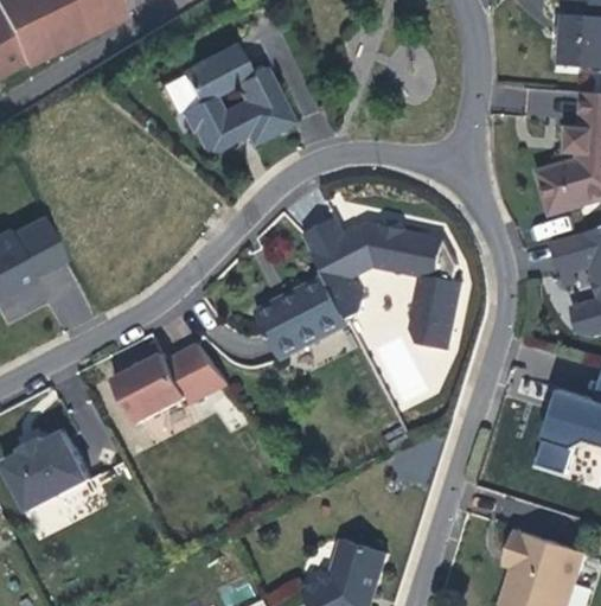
[(116,13),(109,0),(0,0),(0,29),(16,58),(17,61),(116,13)]
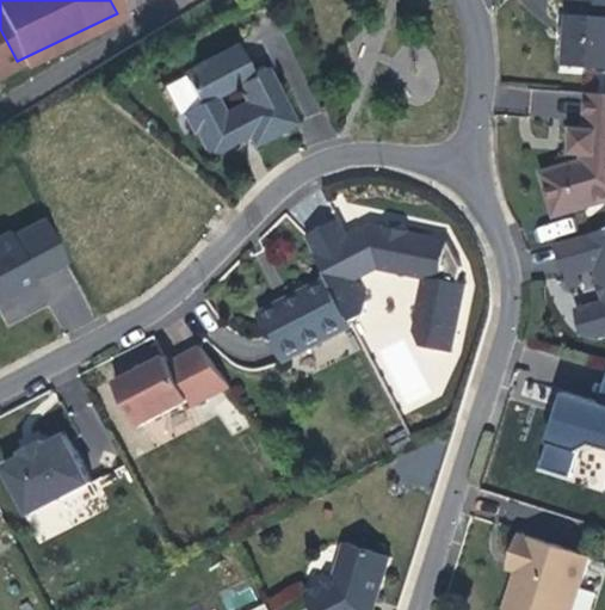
[(561,65),(604,68),(604,0),(566,0),(566,12),(565,13),(565,18),(563,32),(561,65)]
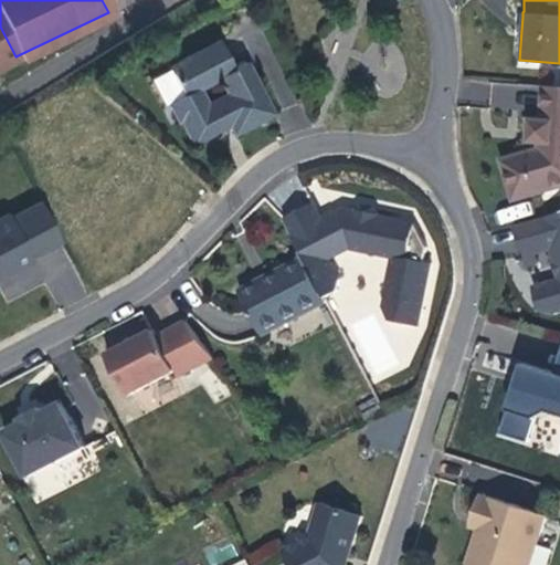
[(0,62),(14,54),(0,27),(0,62)]
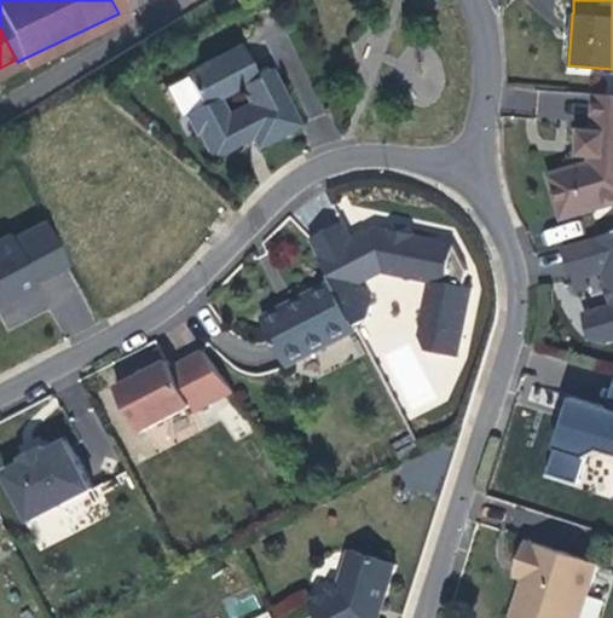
[(192,102),(179,109),(181,114),(178,115),(186,131),(190,130),(203,155),(236,138),(243,134),(249,145),(290,122),(261,65),(248,73),(232,42),(177,71),(192,102)]
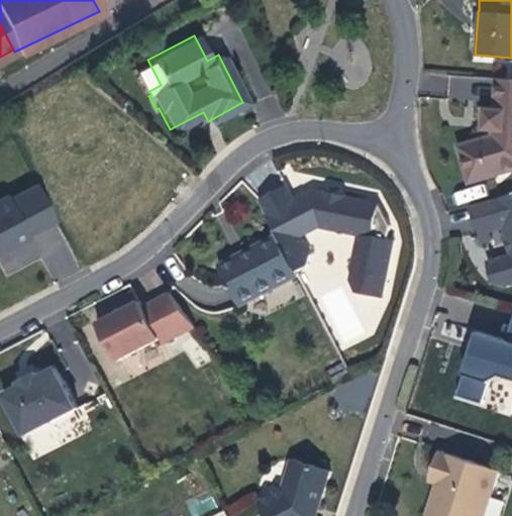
[(511,79),(496,78),(494,109),(486,109),(485,118),(484,128),(492,129),(491,135),(463,143),(468,163),(462,165),(468,183),(511,169),(511,79)]
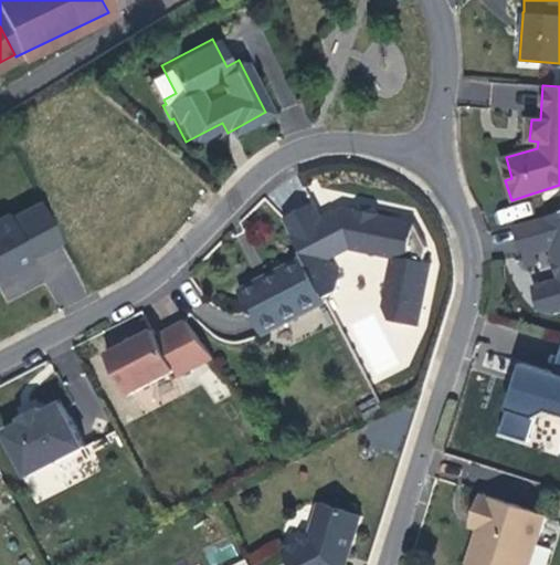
[(511,178),(506,157),(499,159),(505,180),(511,178)]
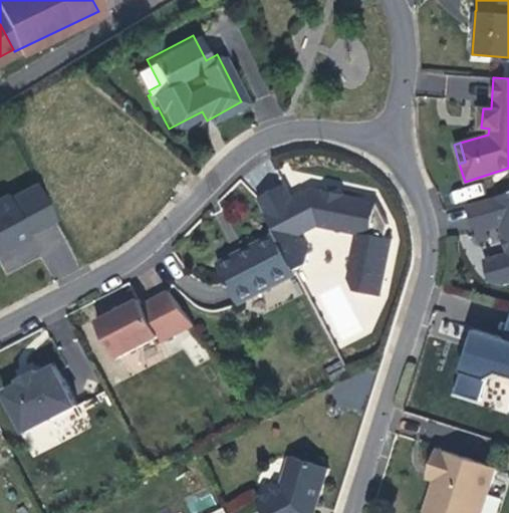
[(29,182),(2,197),(19,230),(47,216),(29,182)]
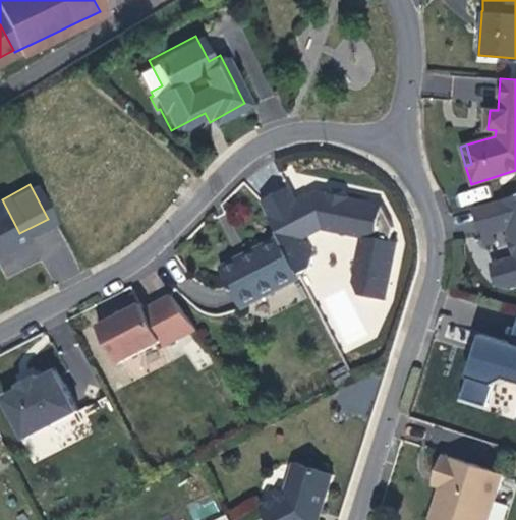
[(288,193),(260,207),(277,239),(295,275),(307,269),(310,258),(301,239),(358,243),(348,290),(354,301),(381,306),(393,249),(386,248),(390,234),(379,214),(379,213),(347,205),(343,198),(332,196),(325,200),(317,198),(304,203),(306,207),(297,211),(295,207),(288,193)]
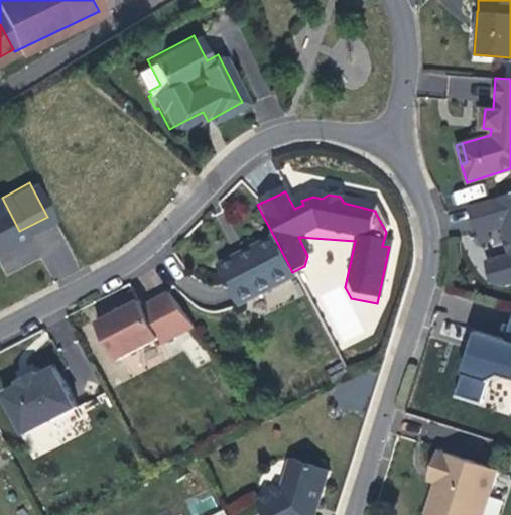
[(510,191),(466,204),(474,233),(484,230),(497,227),(501,241),(504,240),(507,250),(504,251),(505,255),(500,257),(483,261),(489,283),(498,285),(510,281),(510,191)]
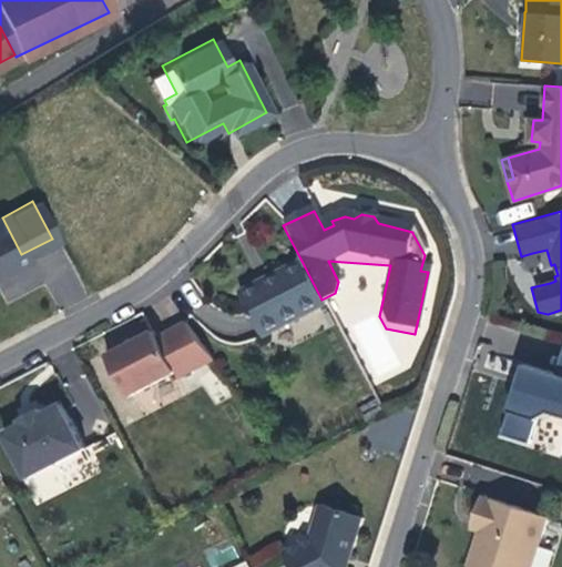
[(0,214),(0,270),(11,264),(23,259),(21,254),(2,218),(0,214)]
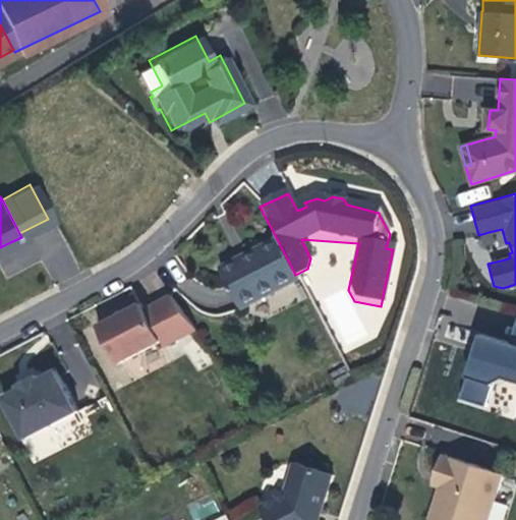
[(489,232),(478,235),(481,242),(491,240),(489,232)]
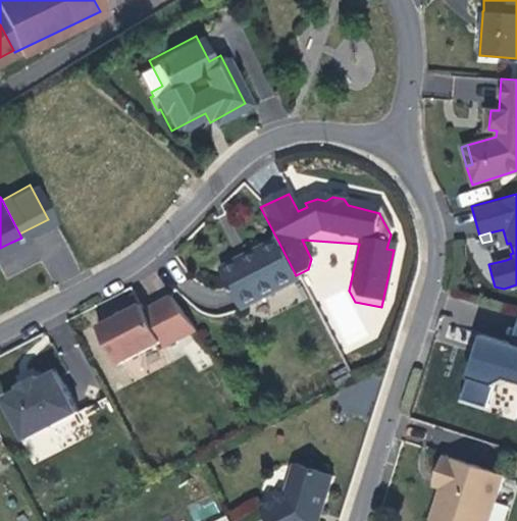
[(296,275),(277,240),(250,253),(220,268),(241,309),(299,280),(296,275)]
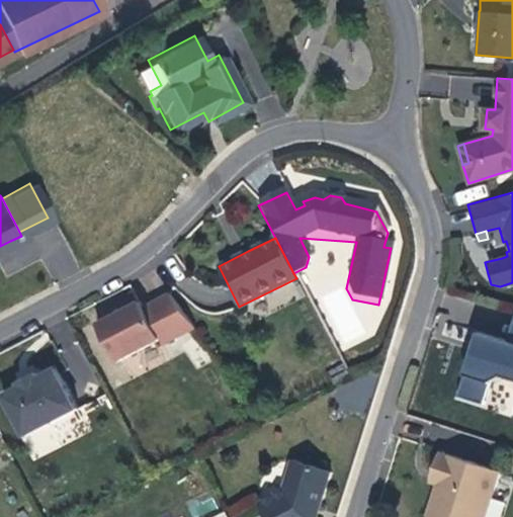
[(142,307),(139,302),(121,310),(95,324),(114,361),(158,339),(161,344),(191,328),(165,294),(142,307)]
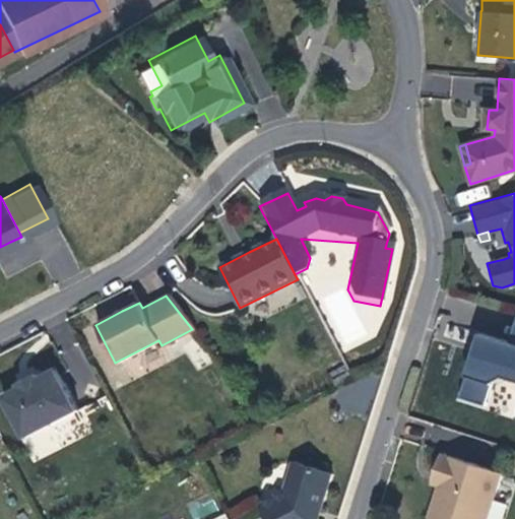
[(507,341),(496,338),(490,357),(471,350),(469,358),(457,396),(481,404),(489,384),(502,377),(514,380),(514,314),(507,341)]
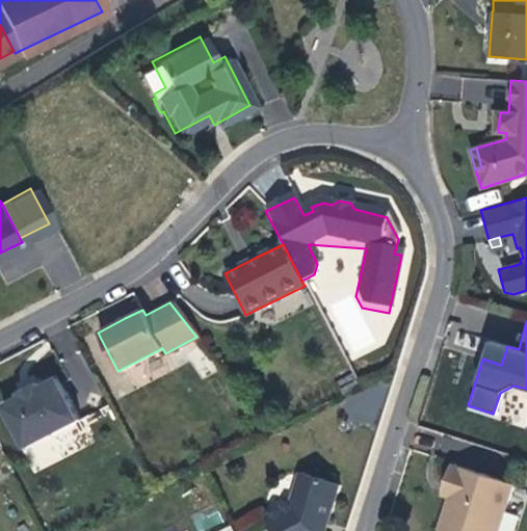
[(489,340),(482,359),(501,365),(507,346),(489,340)]
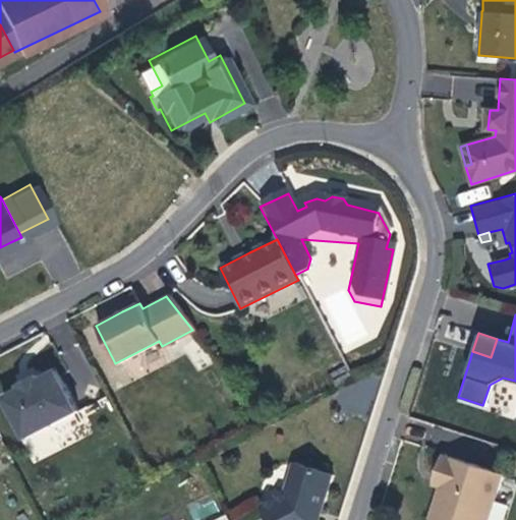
[(74,412),(53,369),(36,379),(18,388),(13,390),(1,397),(22,439),(74,412)]
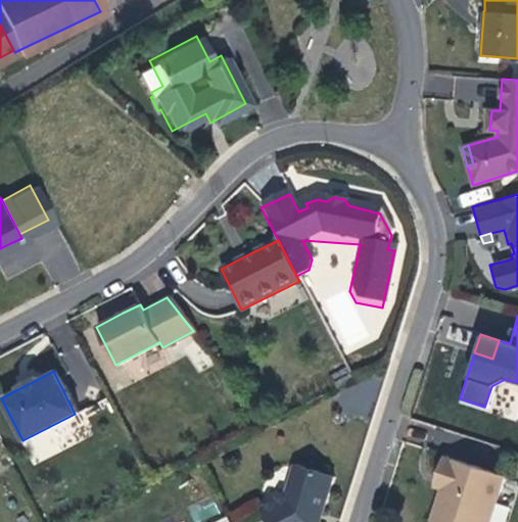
[(16,385),(18,389),(36,380),(34,376),(16,385)]
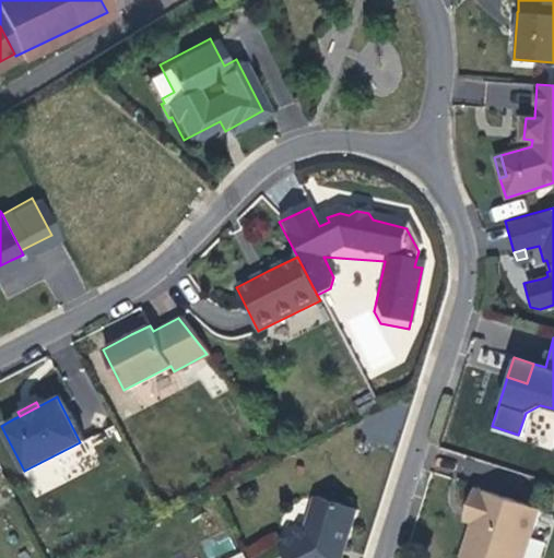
[(526,517),(507,499),(470,487),(463,511),(470,513),(467,522),(466,527),(457,557),(458,557),(520,557),(534,519),(526,517)]
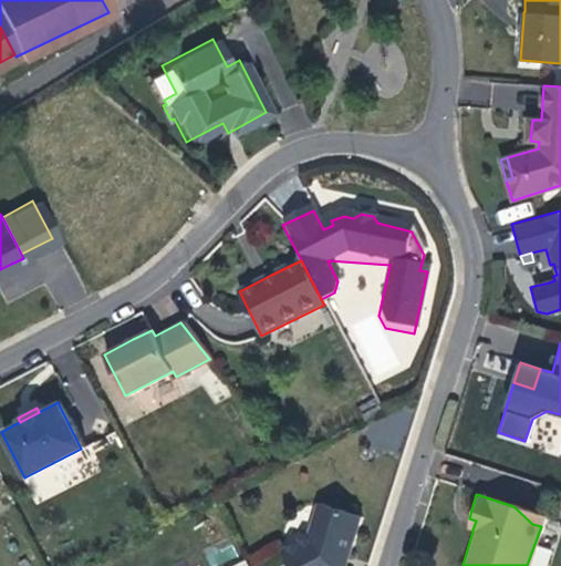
[(347,553),(360,517),(319,504),(308,536),(280,552),(288,565),(341,565),(344,557),(346,557),(347,553)]
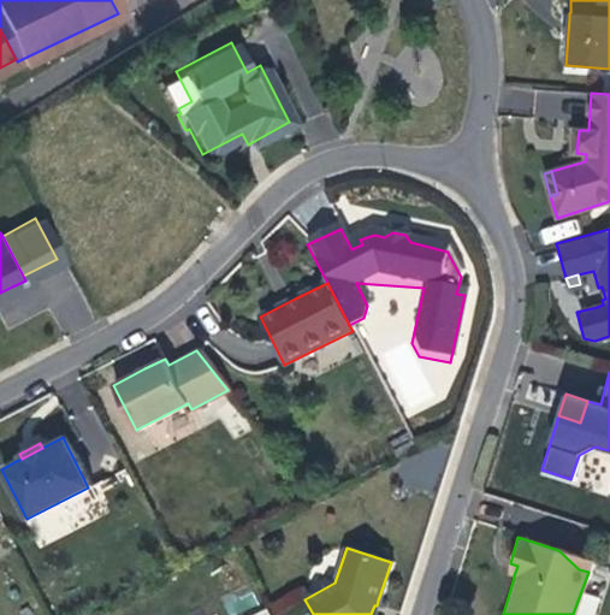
[(588,572),(592,561),(558,550),(579,569),(588,572)]
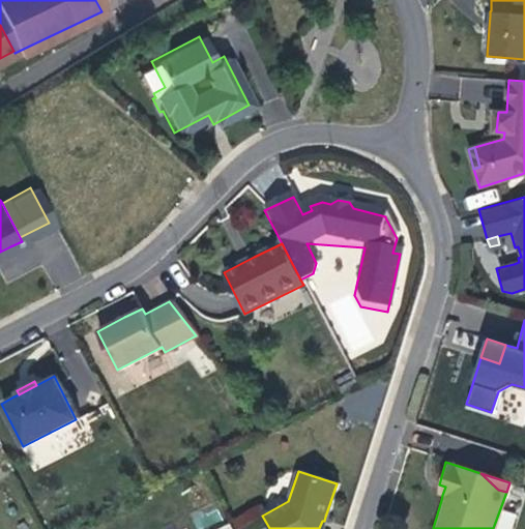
[(445,487),(439,485),(436,493),(442,495),(445,487)]
